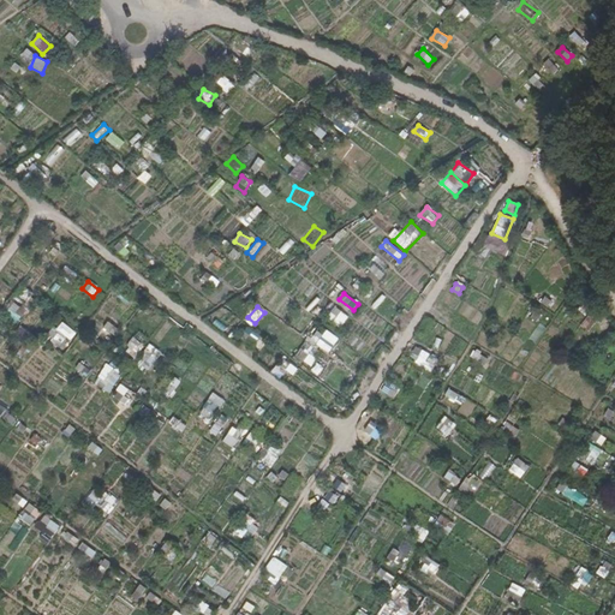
[(340,328),(350,318),(336,306),(328,316),(340,328)]
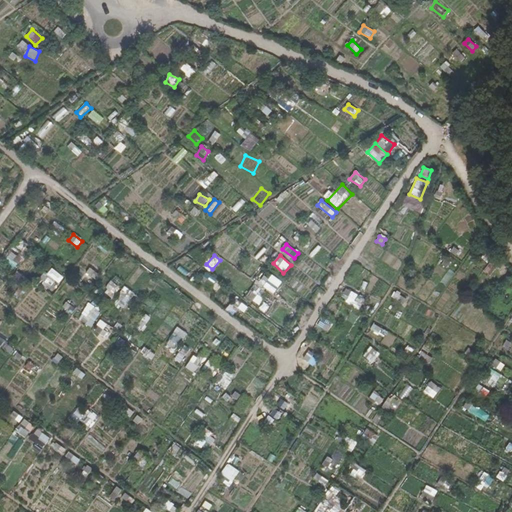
[(19,285),(26,281),(19,271),(13,275),(19,285)]
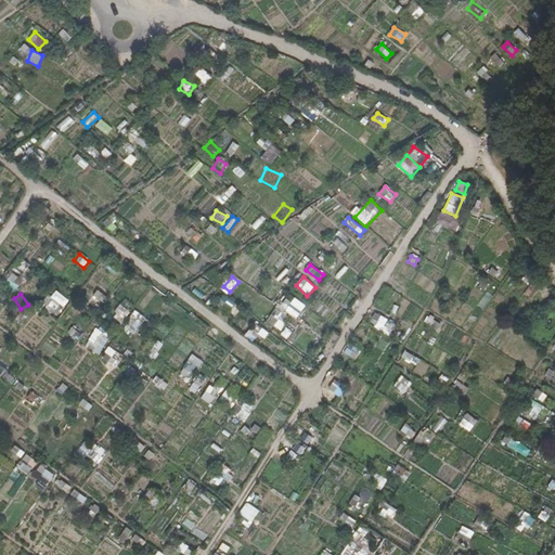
[(296,300),(287,313),(296,319),(305,306),(296,300)]
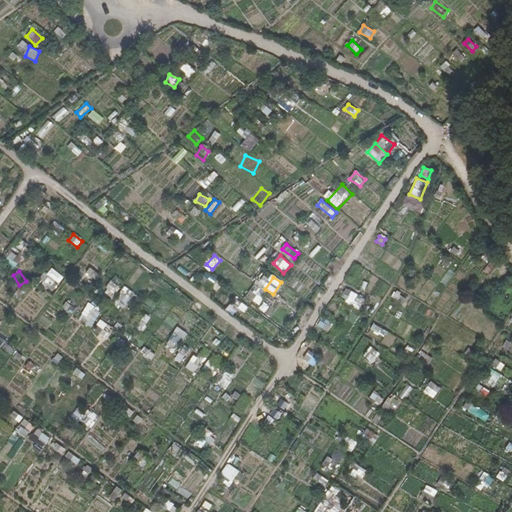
[(61,283),(45,278),(42,287),(58,292),(61,283)]
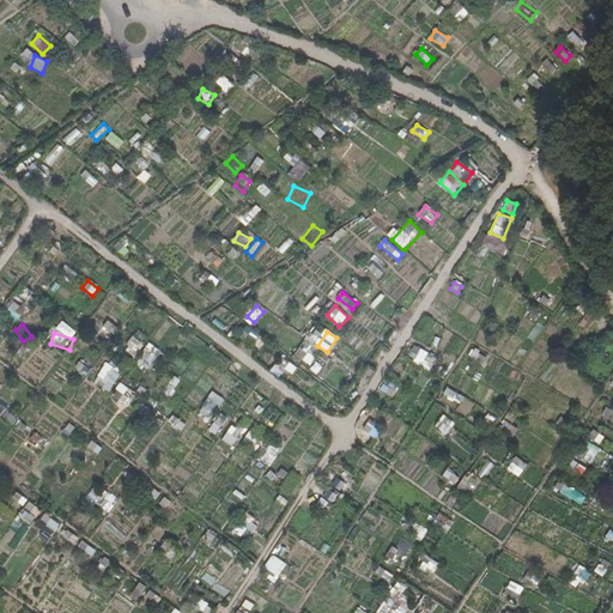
[(123,349),(134,358),(145,346),(134,337),(123,349)]
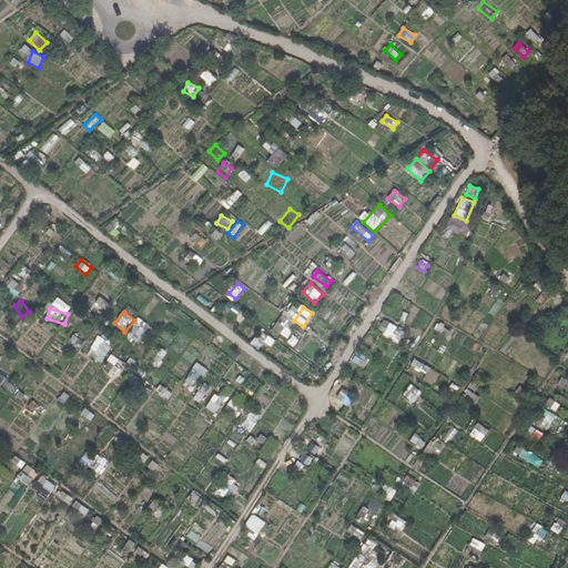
[(473,313),(469,325),(477,327),(480,315),(473,313)]
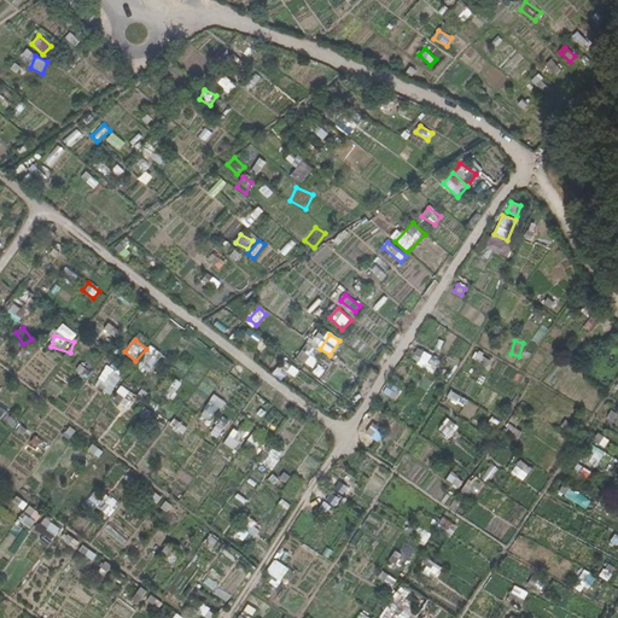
[(149,373),(164,356),(152,347),(138,363),(149,373)]
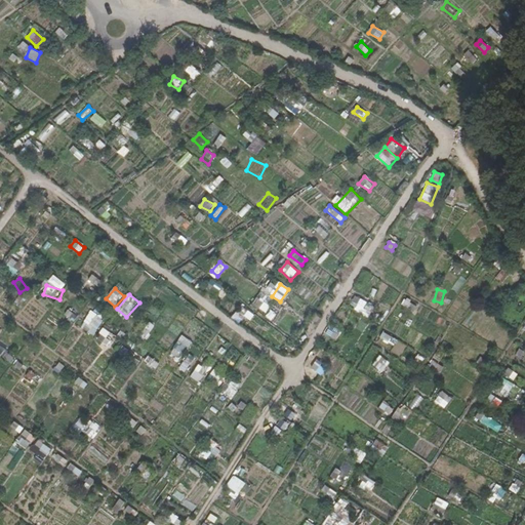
[(417,307),(406,299),(403,306),(414,312),(417,307)]
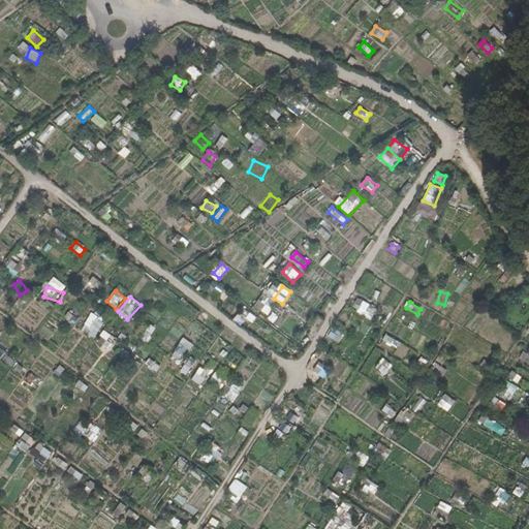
[(69,312),(65,317),(74,323),(79,318),(69,312)]
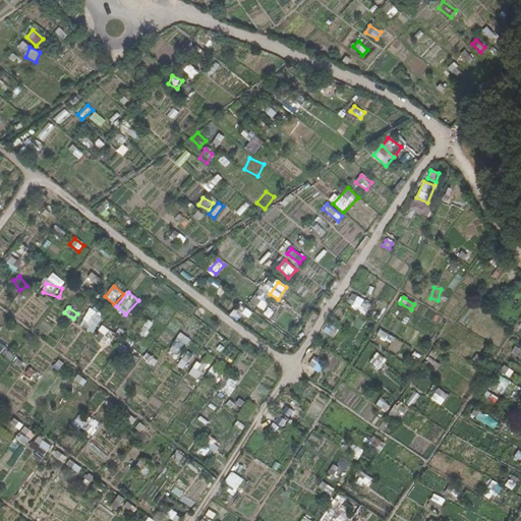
[(90,312),(80,324),(92,332),(100,322),(90,312)]
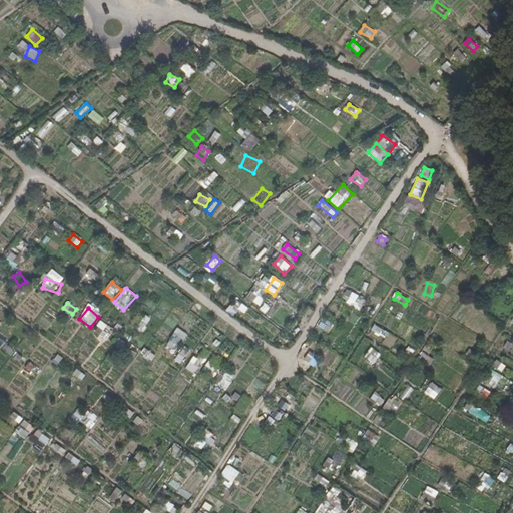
[(145,316),(136,328),(141,332),(150,320),(145,316)]
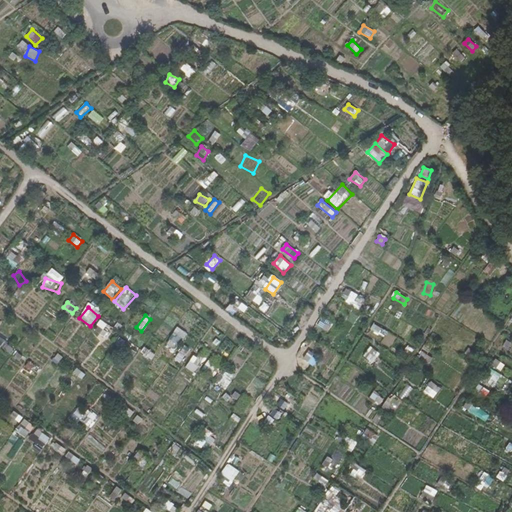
[(322,317),(317,324),(328,331),(333,325),(322,317)]
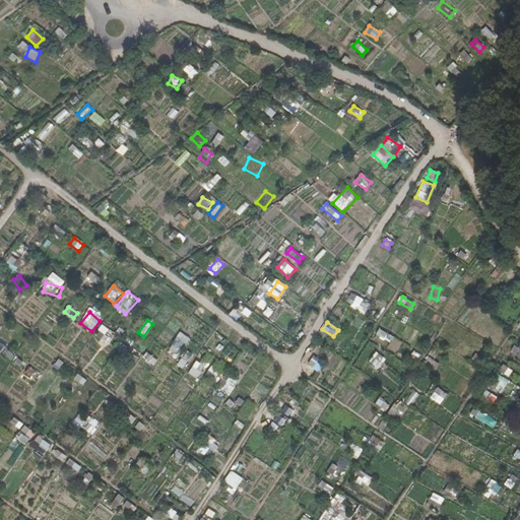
[(102,324),(95,336),(107,342),(113,330),(102,324)]
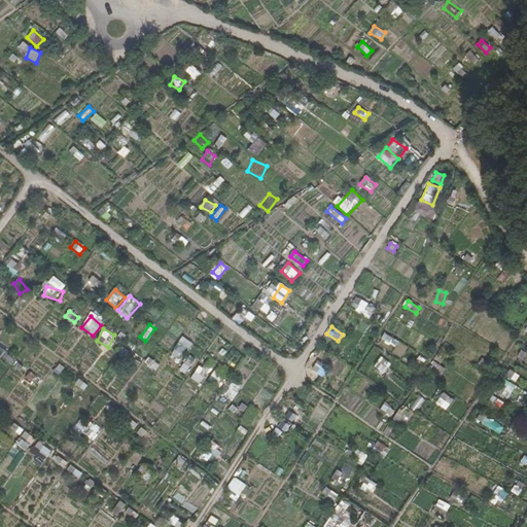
[(397,341),(387,335),(384,340),(394,346),(397,341)]
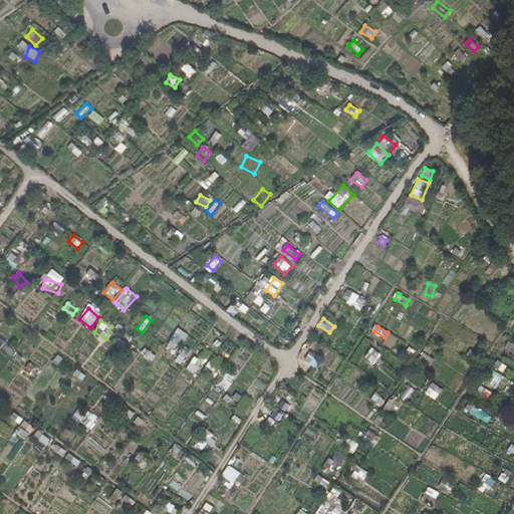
[(177,349),(181,336),(173,333),(168,346),(177,349)]
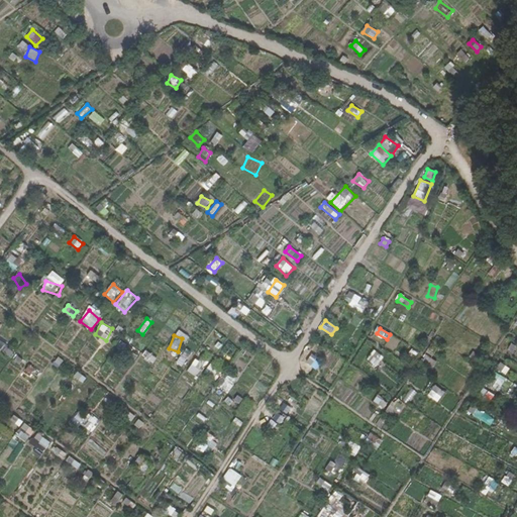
[(487,354),(478,348),(475,352),(474,351),(470,357),(480,365),(487,354)]
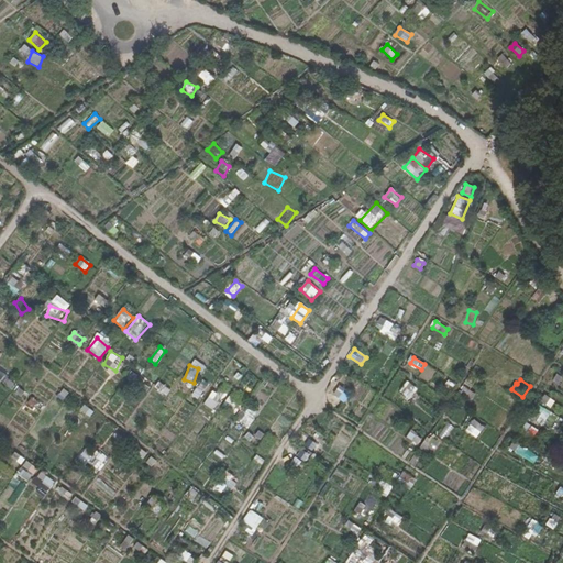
[(158,381),(154,388),(167,396),(172,388),(158,381)]
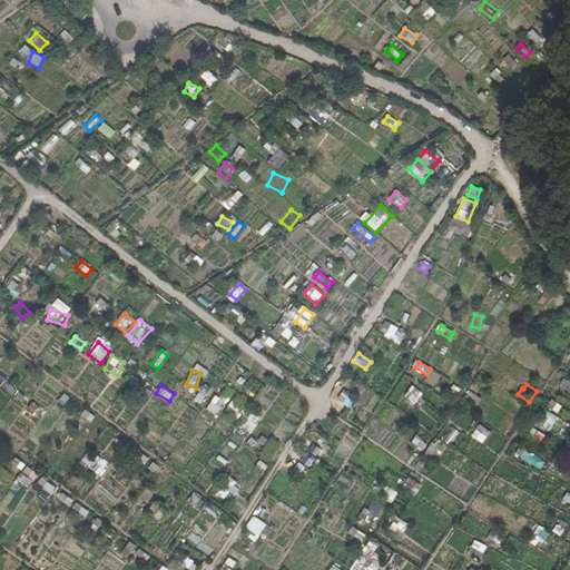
[(418,390),(413,386),(404,396),(410,401),(418,390)]
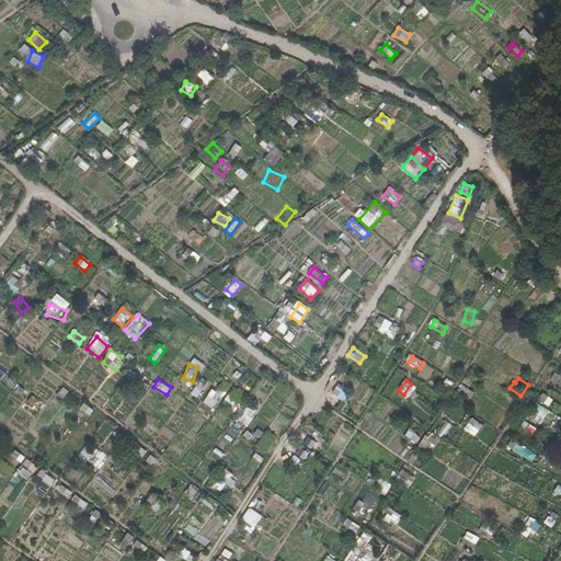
[(218,386),(212,398),(219,402),(226,390),(218,386)]
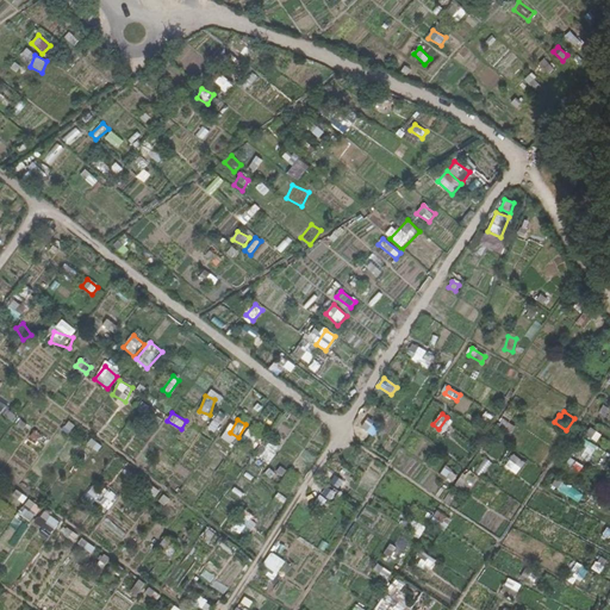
[(372,424),(366,421),(361,427),(367,431),(372,424)]
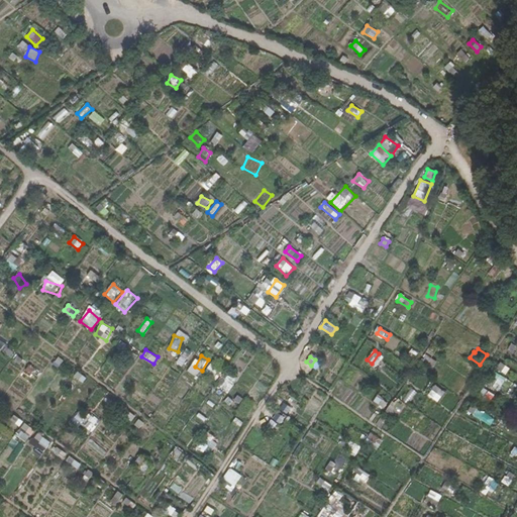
[(133,368),(143,376),(150,366),(140,357),(133,368)]
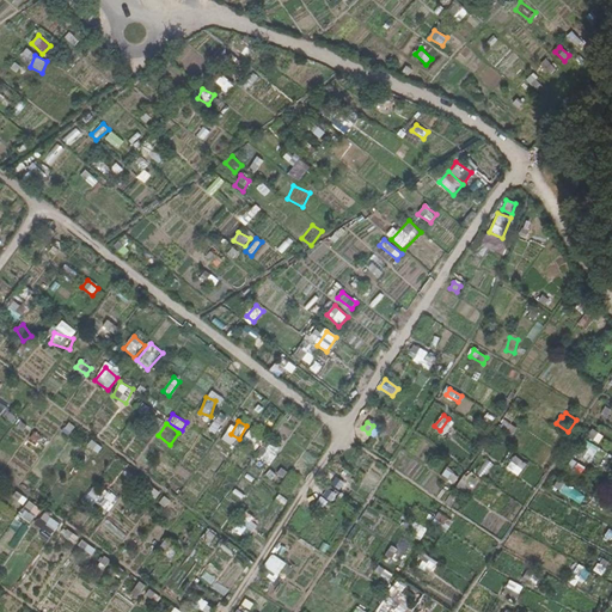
[(604,436),(593,428),(588,435),(599,444),(604,436)]
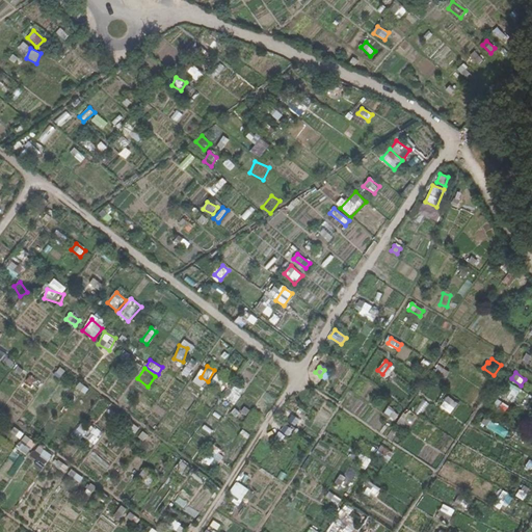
[(222,394),(235,402),(244,390),(232,380),(222,394)]
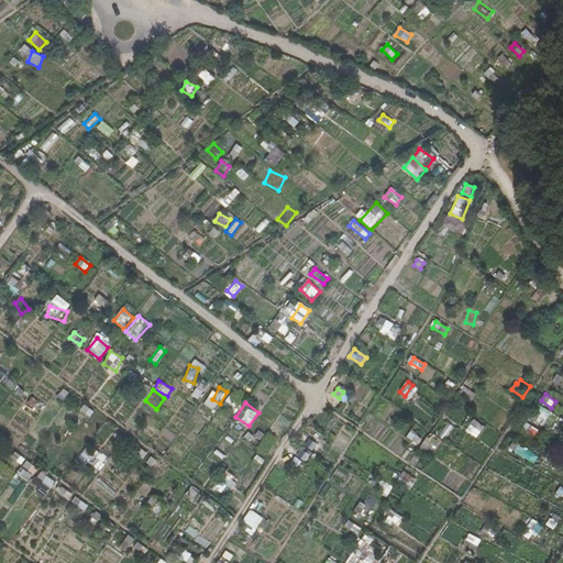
[(476,438),(485,427),(474,419),(466,430),(476,438)]
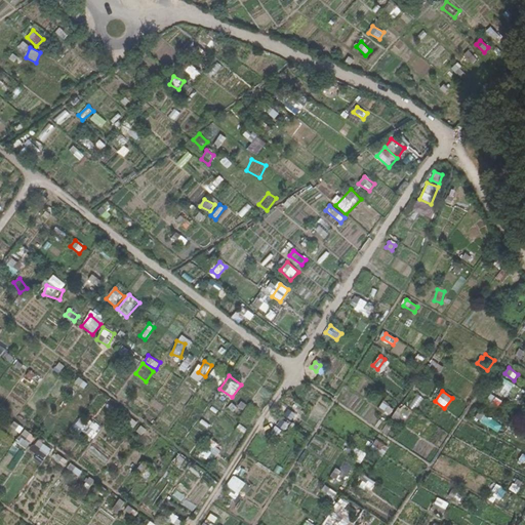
[(411,404),(416,407),(423,397),(418,394),(411,404)]
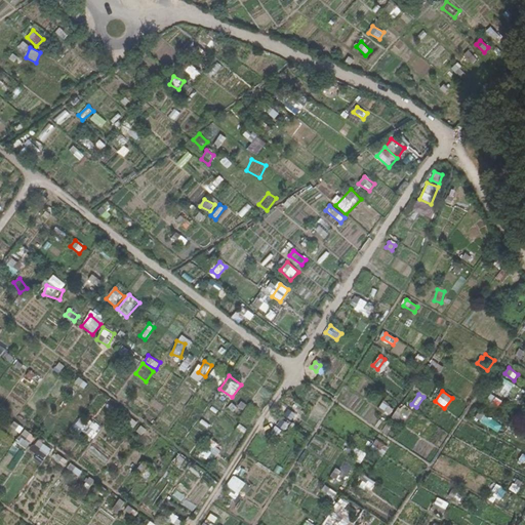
[(492,402),(487,399),(484,404),(489,408),(492,402)]
